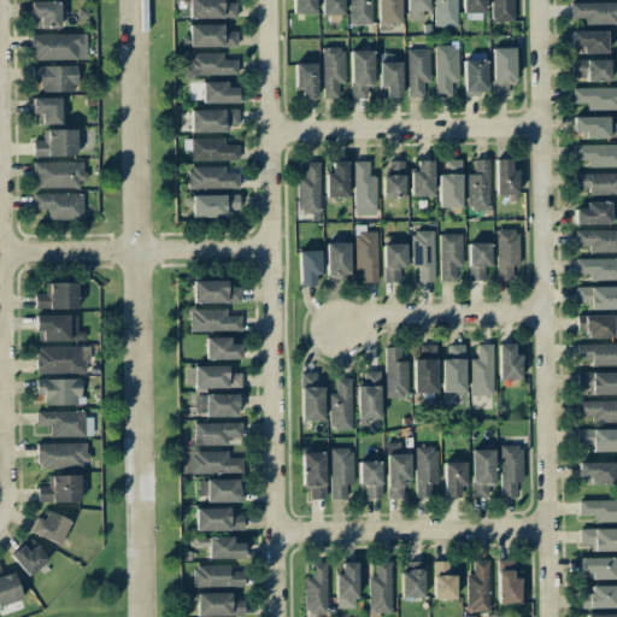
[(236,4),(224,3),(224,0),(188,0),(188,18),(235,18),(236,4)]
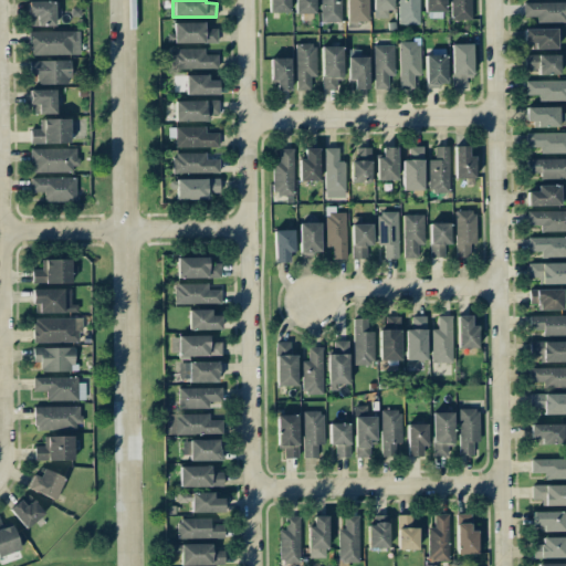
[(339,0),(320,0),(321,22),(341,22),(339,0)]
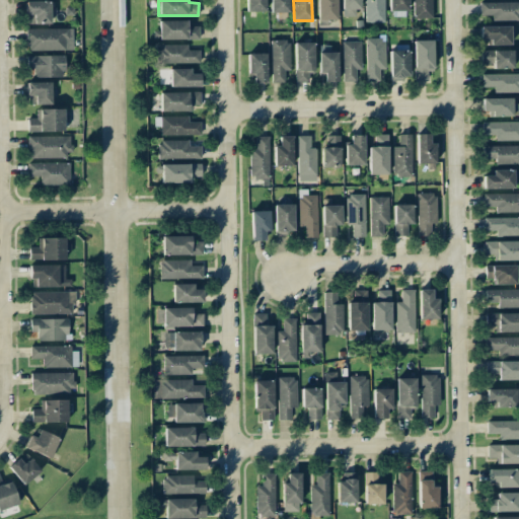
[(383,0),(364,0),(365,22),(384,22),(383,0)]
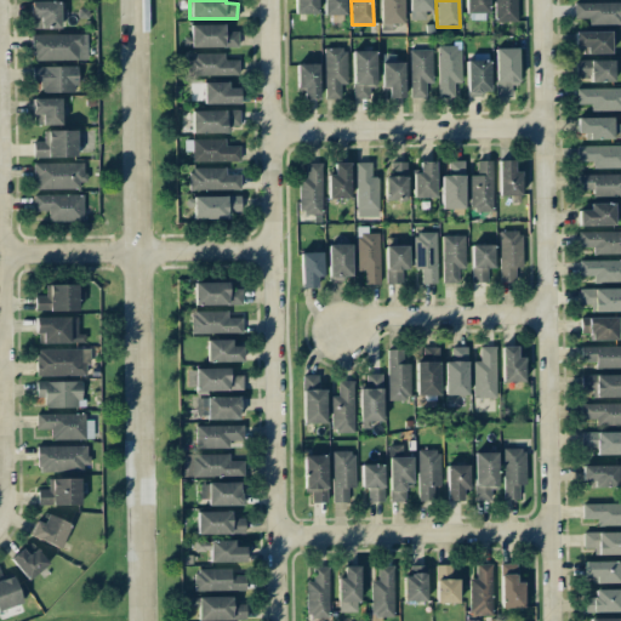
[(62,29),(61,1),(30,1),(32,29),(62,29)]
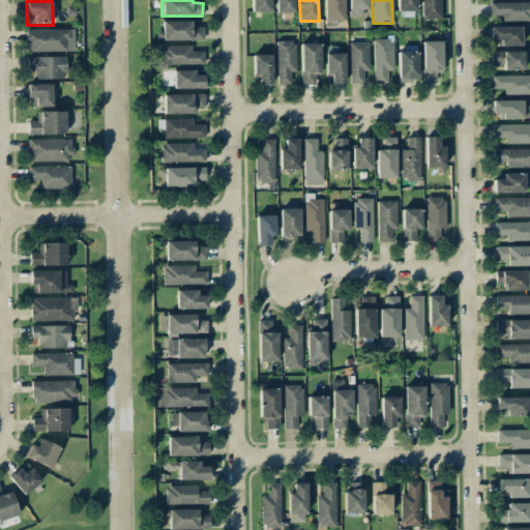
[(502,22),(529,20),(529,1),(489,2),(490,16),(502,16),(502,22)]
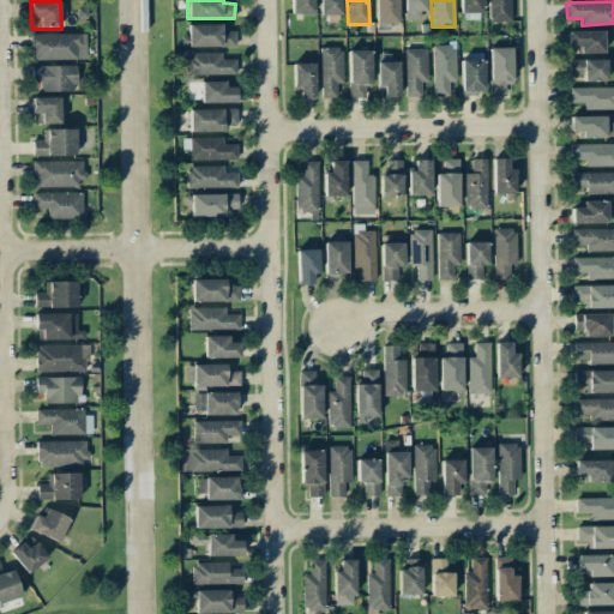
[(234,31),(221,31),(221,24),(185,25),(186,47),(234,46),(234,31)]
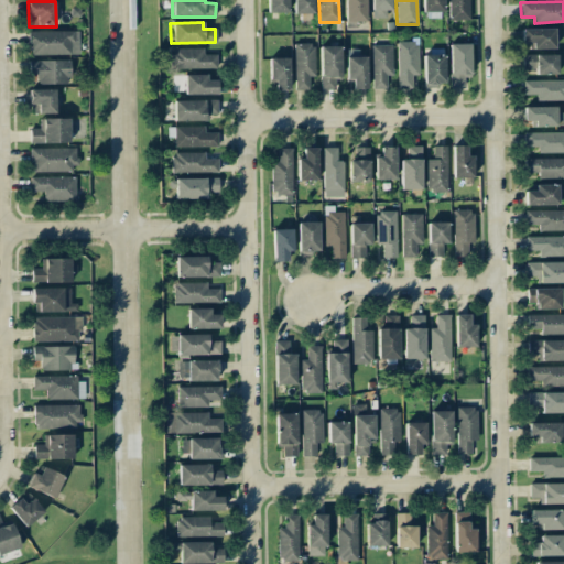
[(554,47),(554,28),(521,29),(521,47),(554,47)]
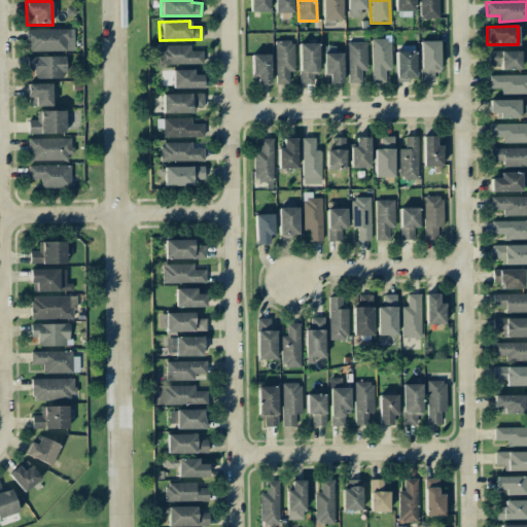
[(73,29),(26,29),(27,51),(73,50),(73,29)]
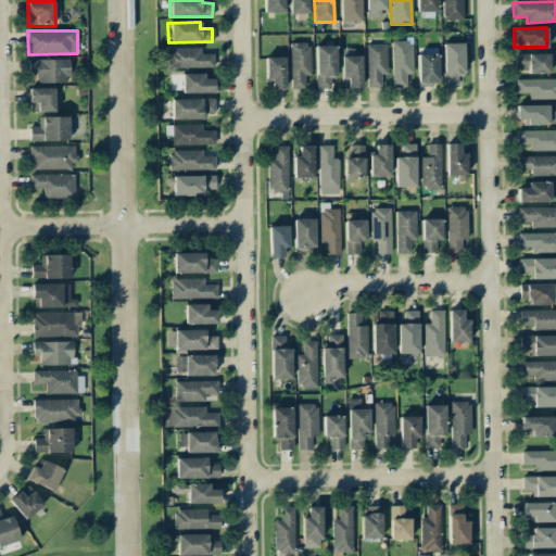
[(392,87),(406,87),(405,74),(413,74),(412,40),(391,40),(392,87)]
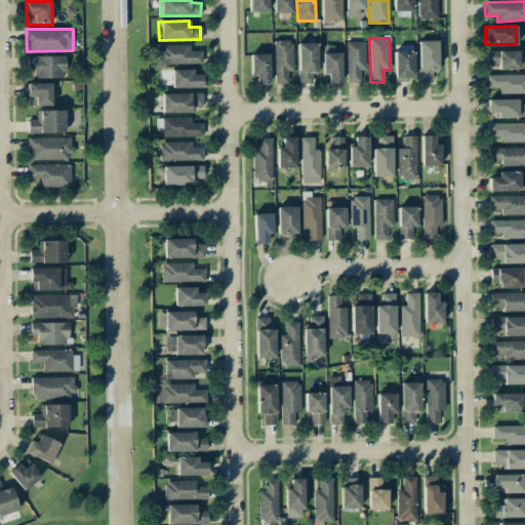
[(274,41),(275,84),(287,83),(287,71),(293,71),(292,40),(274,41)]
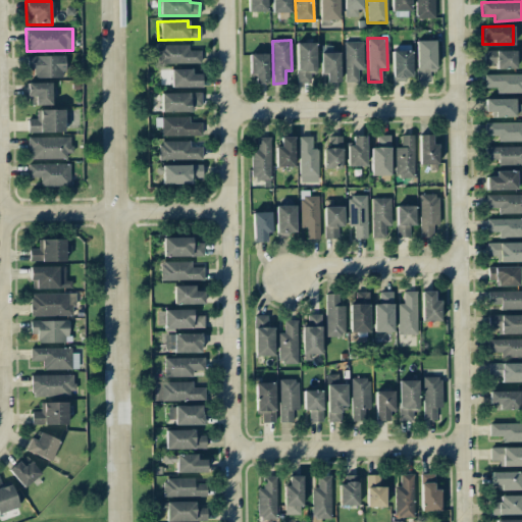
[(435,68),(434,40),(416,41),(416,81),(429,81),(429,69),(435,68)]
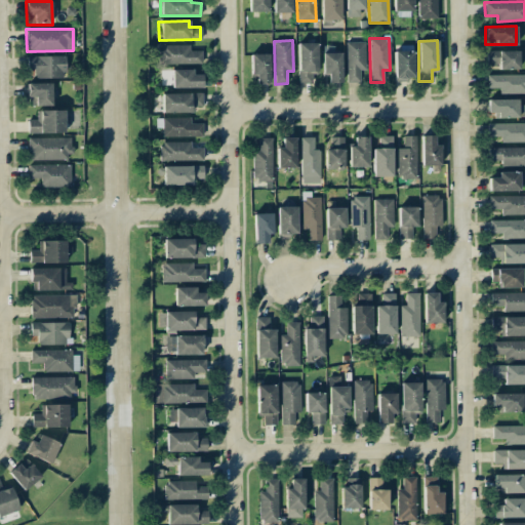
[(365,41),(346,42),(347,82),(360,82),(359,70),(365,70),(365,41)]
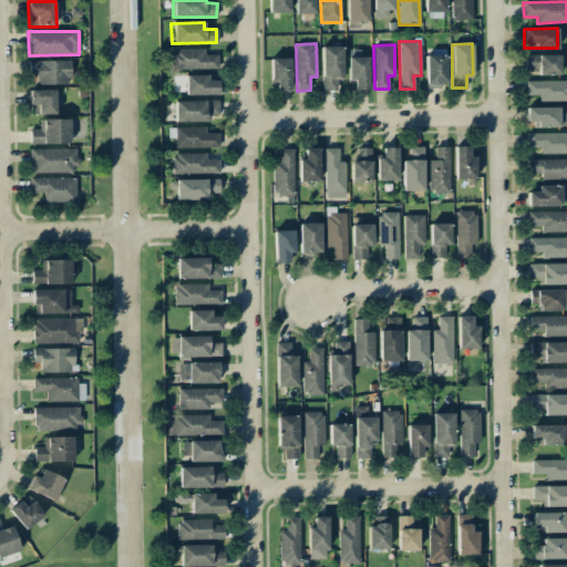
[(322,91),(342,90),(341,45),(321,47),(322,91)]
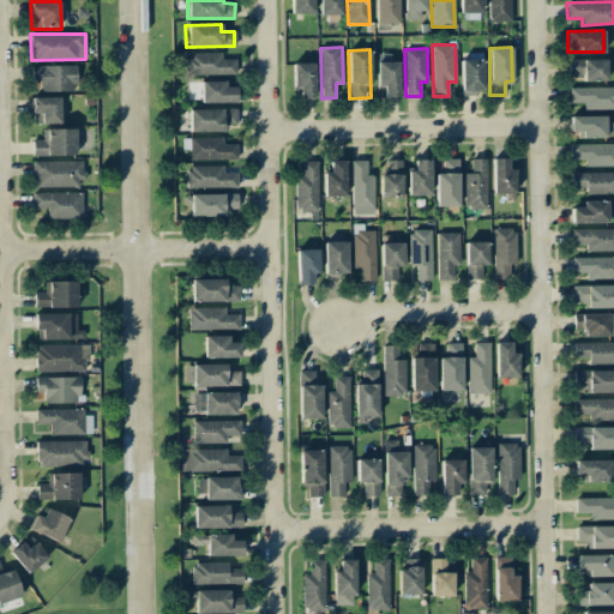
[(186,53),(186,74),(235,74),(235,59),(221,60),(221,53),(186,53)]
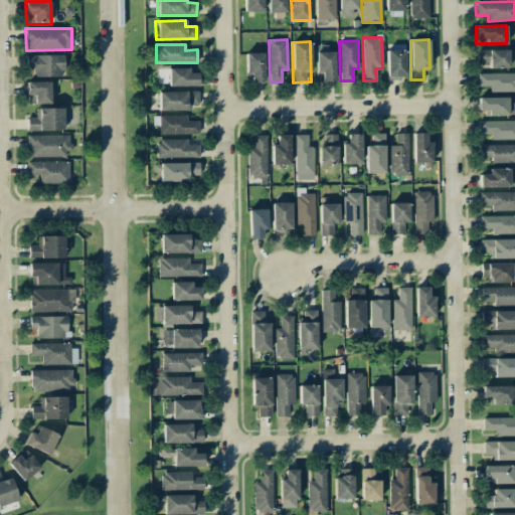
[(387,46),(386,78),(405,78),(405,46),(387,46)]
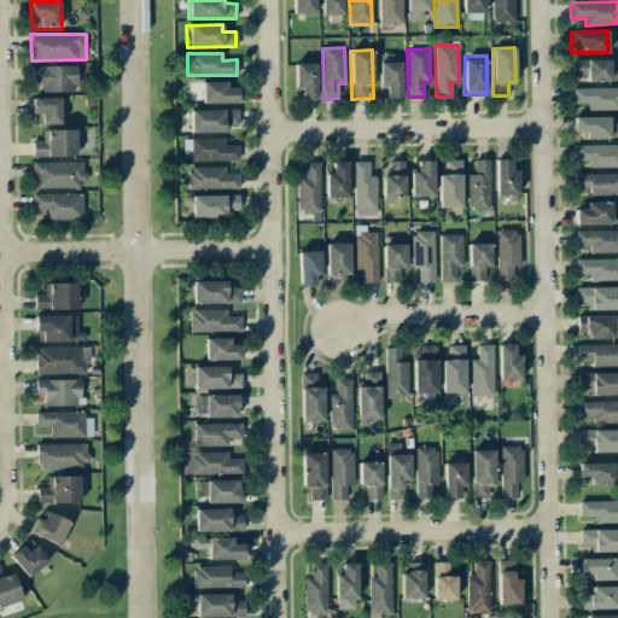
[(380,87),(386,87),(386,97),(402,97),(401,57),(379,57),(380,87)]
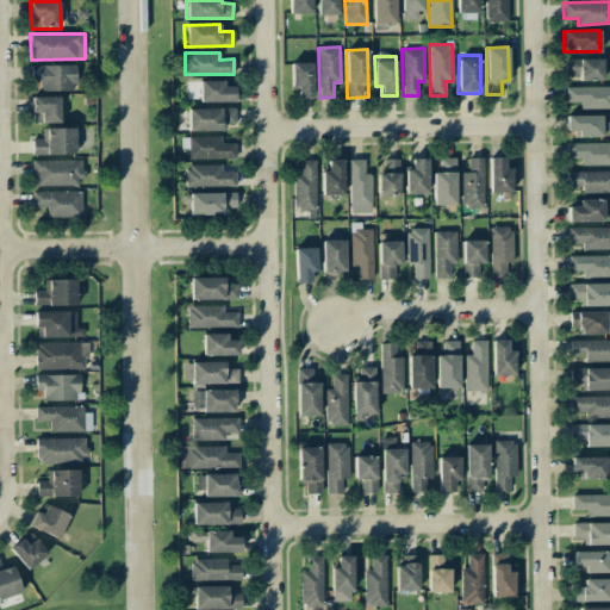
[(602,79),(602,58),(565,60),(565,80),(602,79)]
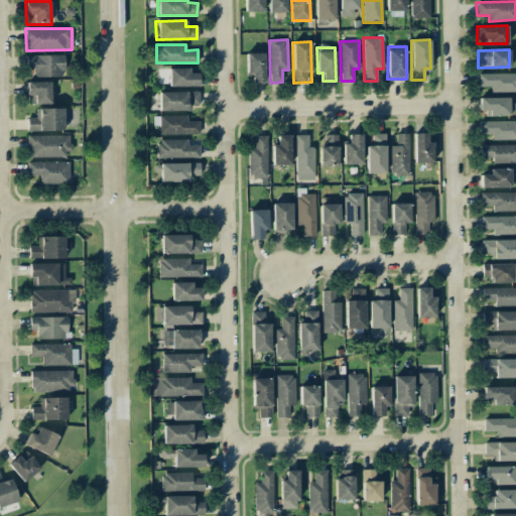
[(264,52),(246,53),(246,74),(251,74),(251,83),(265,82),(264,52)]
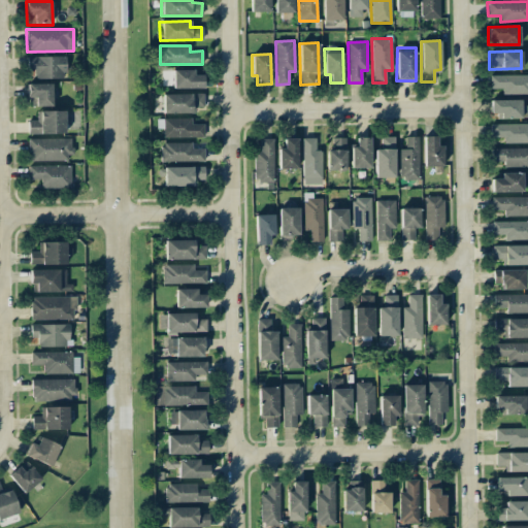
[(64,56),(27,57),(27,70),(33,70),(33,78),(64,78),(64,56)]
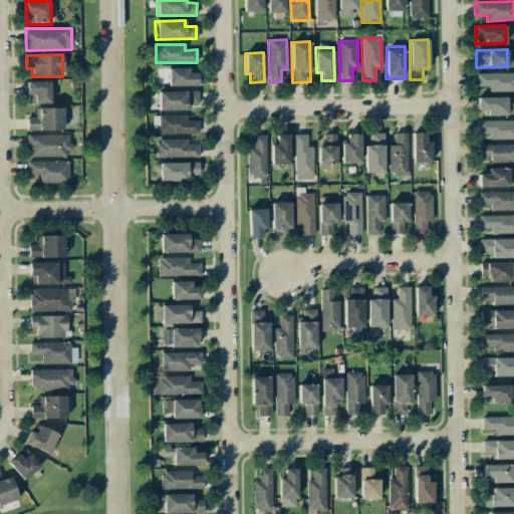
[(168,86),(197,85),(197,72),(188,73),(188,67),(168,68),(168,86)]
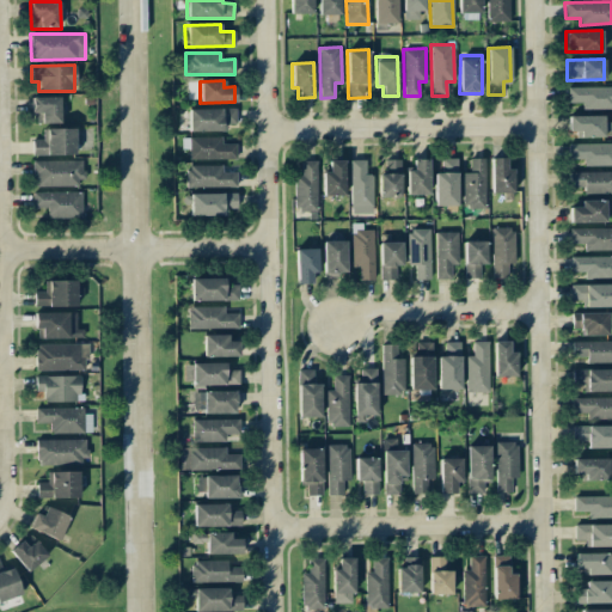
[(611,86),(567,87),(567,103),(582,103),(582,110),(611,109),(611,86)]
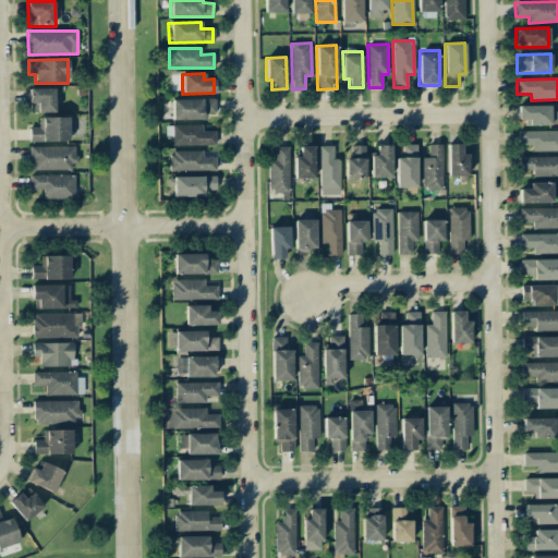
[(53,88),(29,88),(29,112),(53,112),(53,88)]
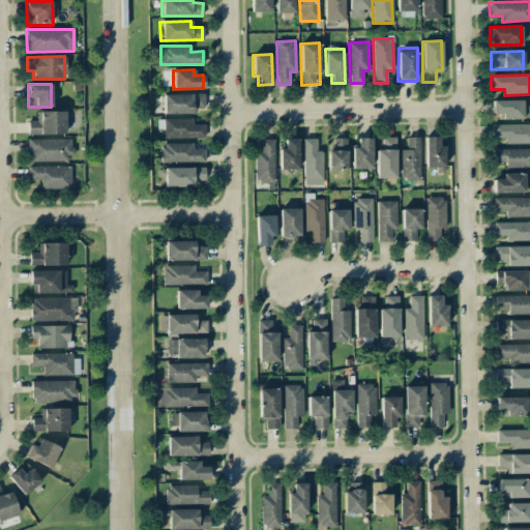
[(163,94),(164,114),(193,113),(193,107),(204,107),(204,93),(163,94)]
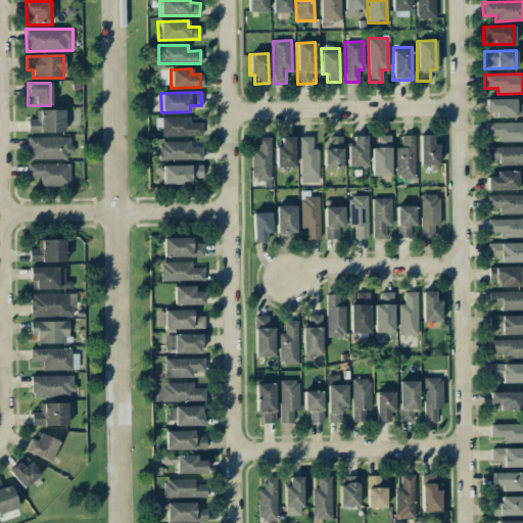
[(485,99),(484,112),(492,112),(492,117),(522,116),(522,104),(515,104),(515,99),(485,99)]
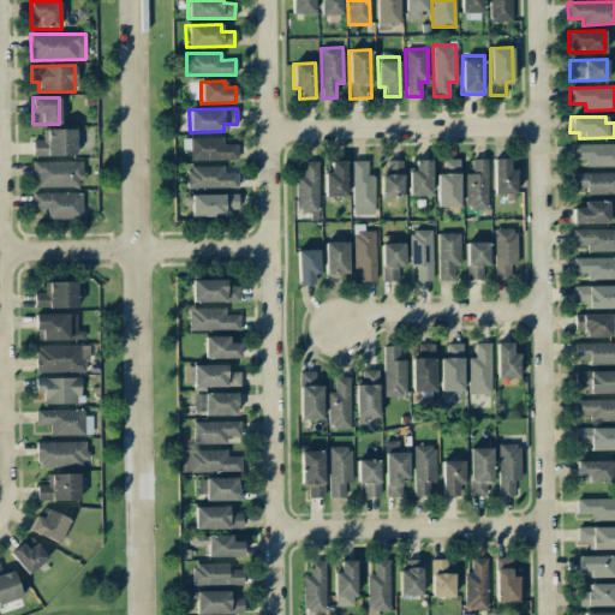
[(31,156),(75,155),(75,129),(43,130),(43,141),(31,141),(31,156)]
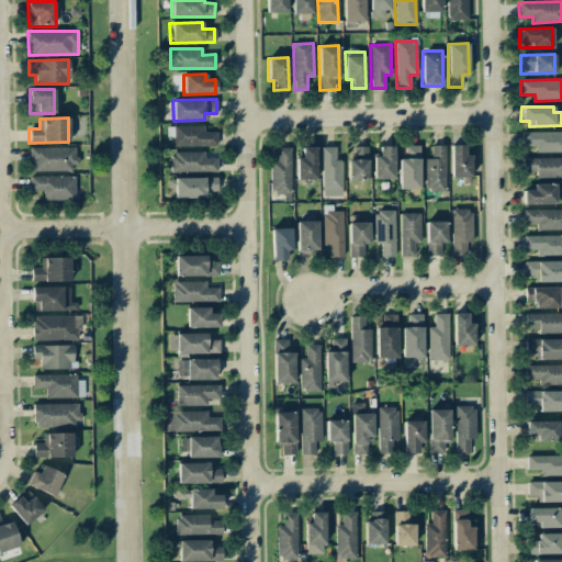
[(203,125),(166,126),(166,136),(173,136),(173,146),(216,146),(216,132),(203,132),(203,125)]
